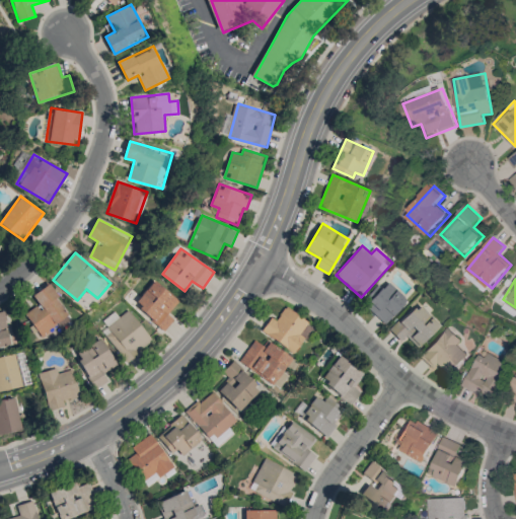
[(165,330),(175,319),(169,313),(180,301),(156,280),(135,303),(165,330)]
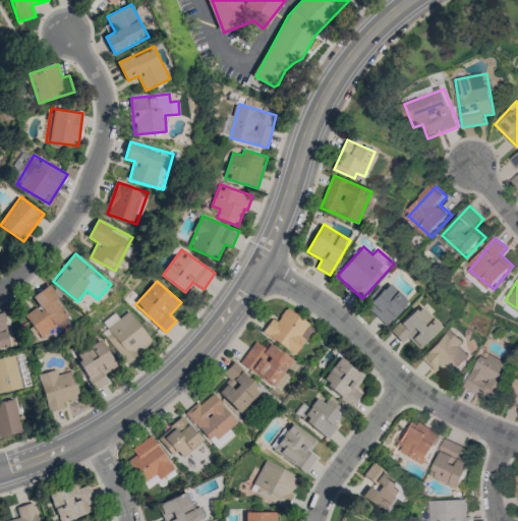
[(42,307),(27,314),(40,337),(72,319),(54,284),(35,295),(42,307)]
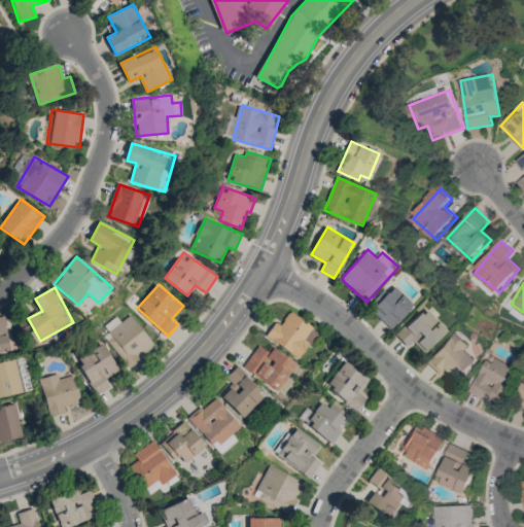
[(390,292),(385,288),(368,308),(392,329),(415,305),(395,287),(390,292)]
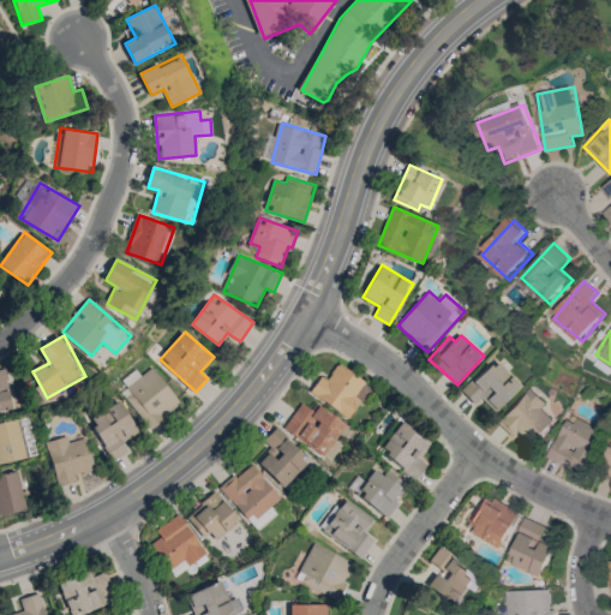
[(523,386),(498,359),(463,392),(475,404),(483,398),(496,412),(523,386)]
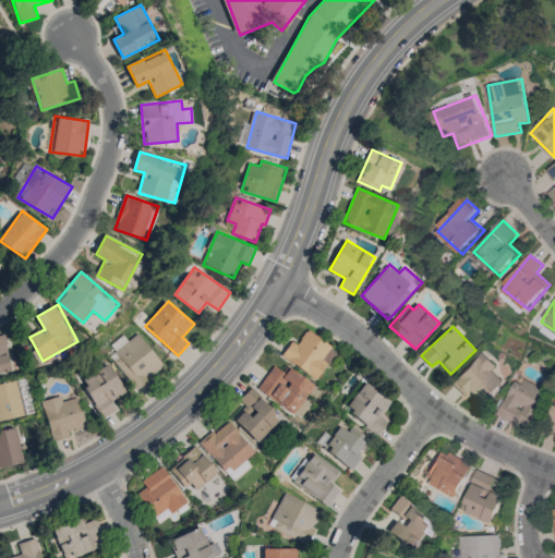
[(282,356),(321,379),(338,349),(308,330),(299,344),(292,340),(282,356)]
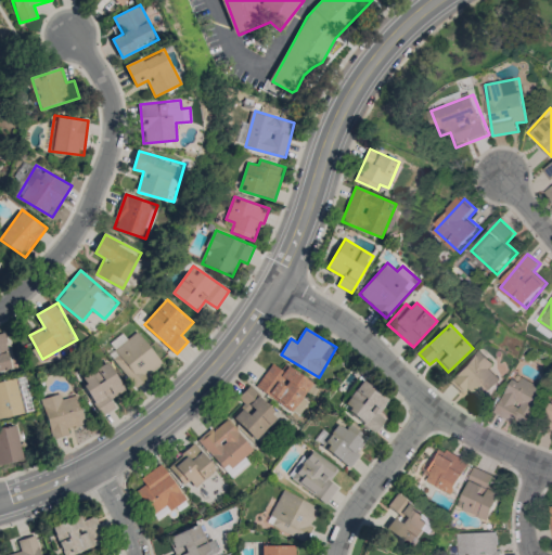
[(0,372),(17,369),(9,332),(0,334),(0,372)]
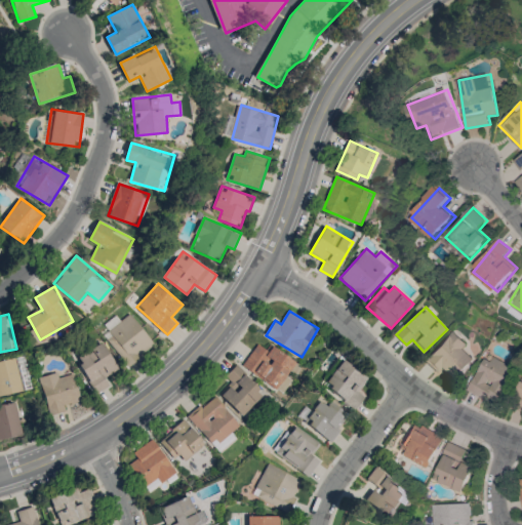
[(128,365),(156,345),(132,314),(105,334),(128,365)]
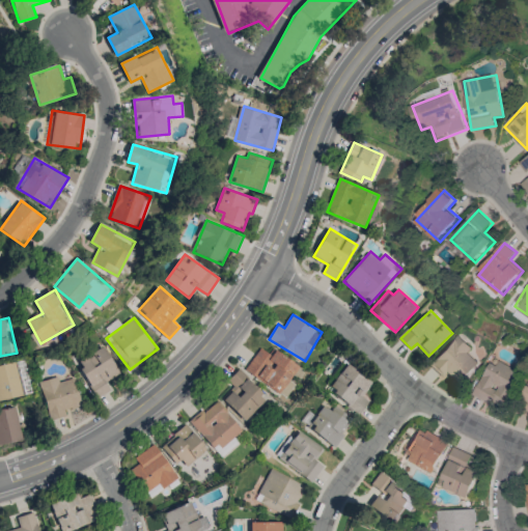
[(473,348),(460,335),(431,365),(443,376),(448,371),(461,384),(479,363),(469,354),(473,348)]
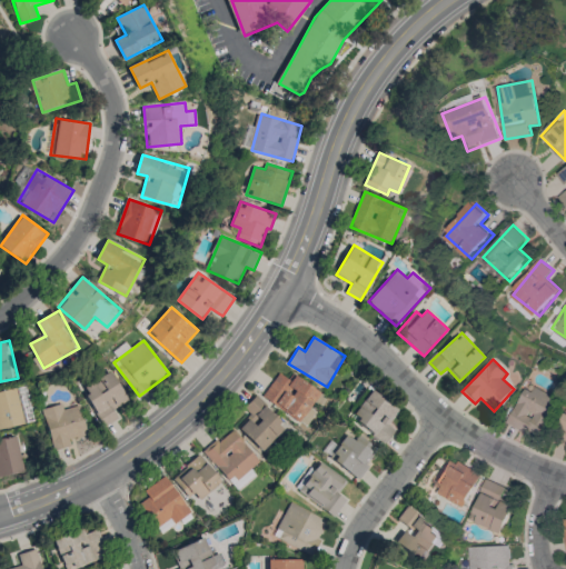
[(129,401),(113,371),(85,387),(106,427),(120,419),(115,409),(129,401)]
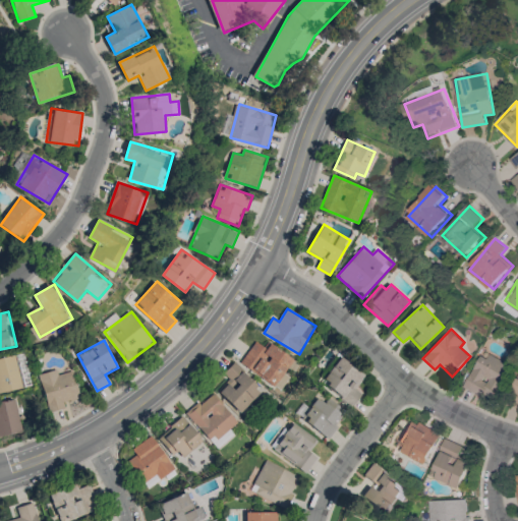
[(294,359),(270,342),(265,347),(256,341),(241,362),(275,386),(294,359)]
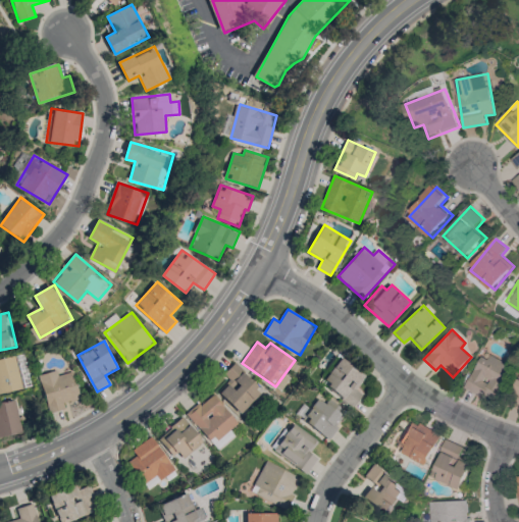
[(495,404),(515,368),(486,352),(466,386),(495,404)]
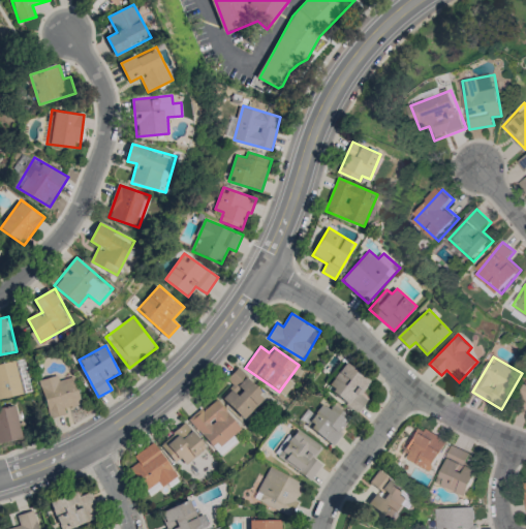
[(0,364),(0,399),(33,393),(27,359),(0,364)]
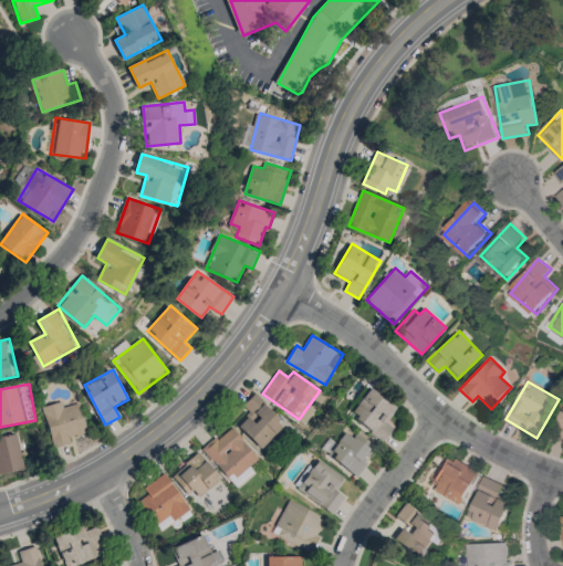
[(388,422),(399,407),(372,387),(351,417),(385,442),(395,427),(388,422)]
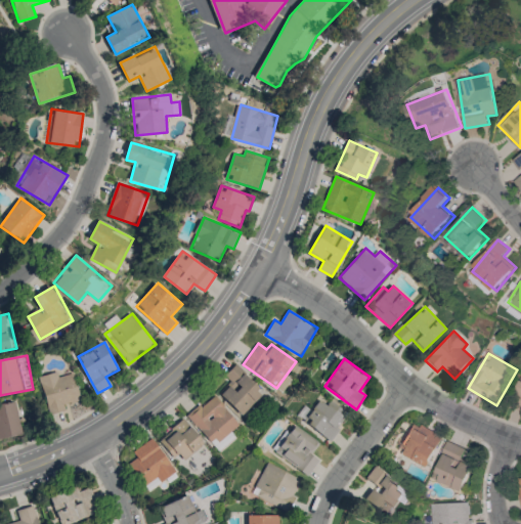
[(220,393),(243,416),(265,392),(236,364),(225,376),(231,382),(220,393)]
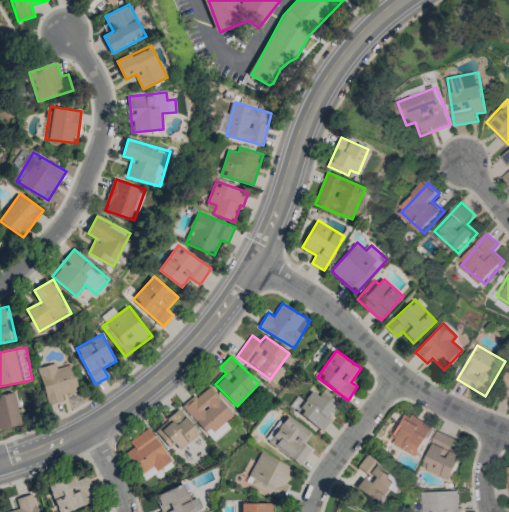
[(65,401),(64,395),(79,391),(73,364),(59,368),(57,363),(40,367),(49,405),(65,401)]
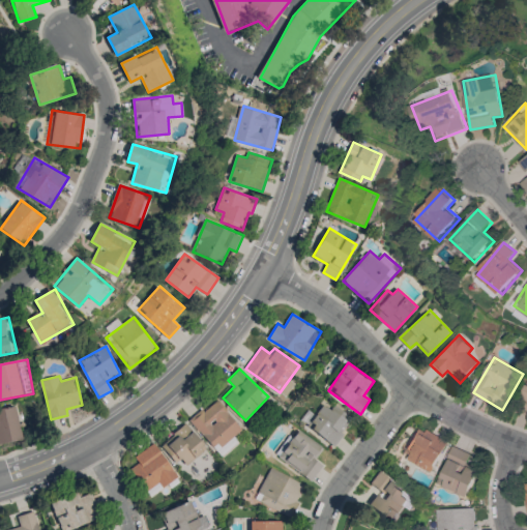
[(243,430),(217,399),(192,420),(222,457),(237,444),(233,439),(243,430)]
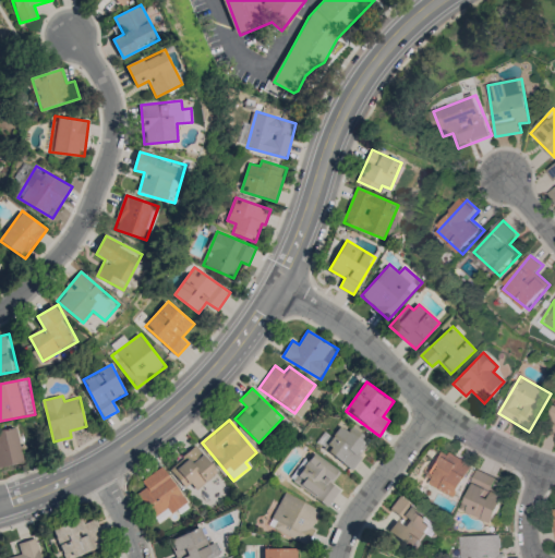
[(0,466),(24,461),(16,426),(0,429),(0,433),(1,437),(0,437),(0,466)]
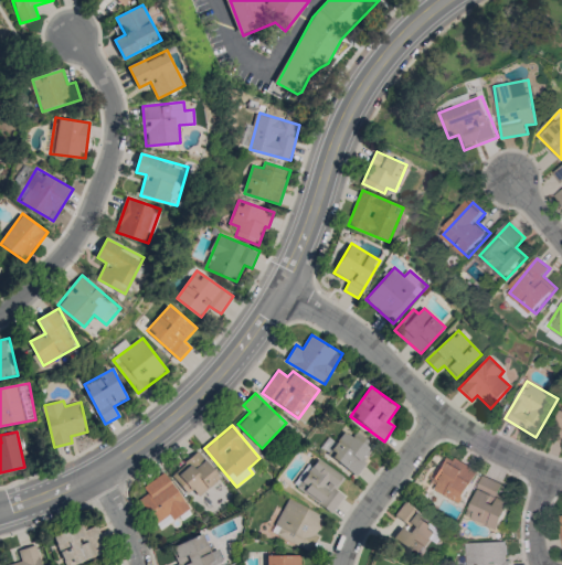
[(358,476),(368,464),(362,459),(373,445),(361,435),(357,439),(347,432),(329,454),(358,476)]
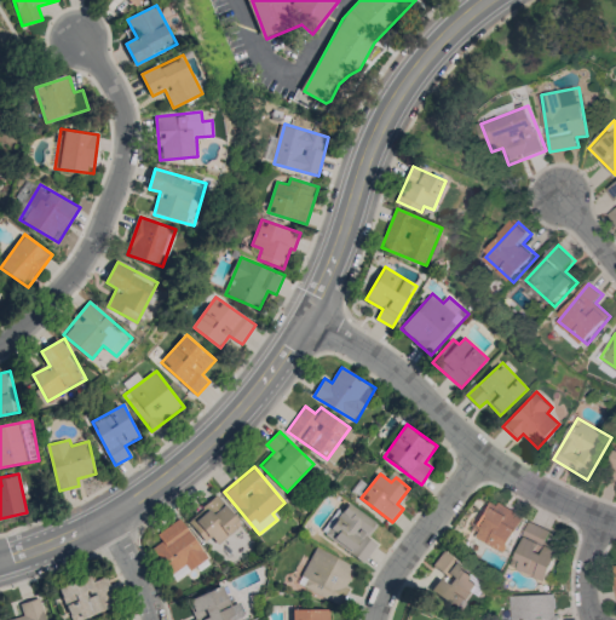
[(214,537),(218,543),(242,526),(220,495),(189,518),(206,543),(214,537)]
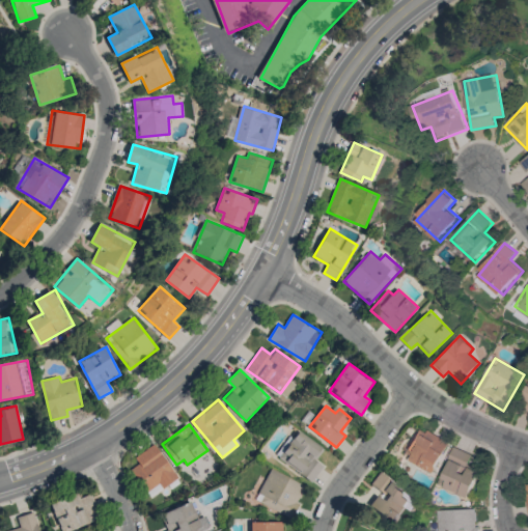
[(433,473),(450,443),(421,427),(408,449),(414,453),(410,460),(433,473)]
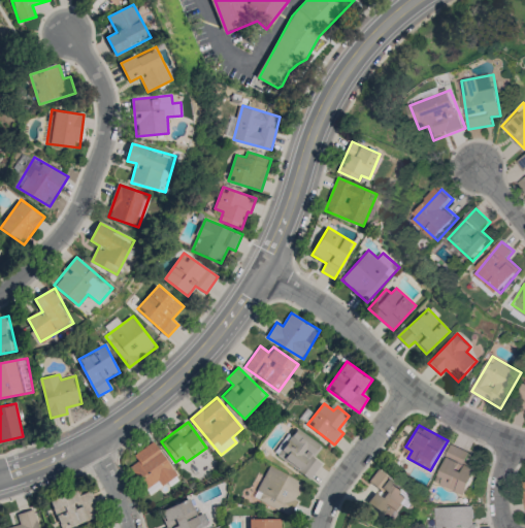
[(323,463),(315,457),(323,447),(296,427),(276,454),(312,480),(323,463)]
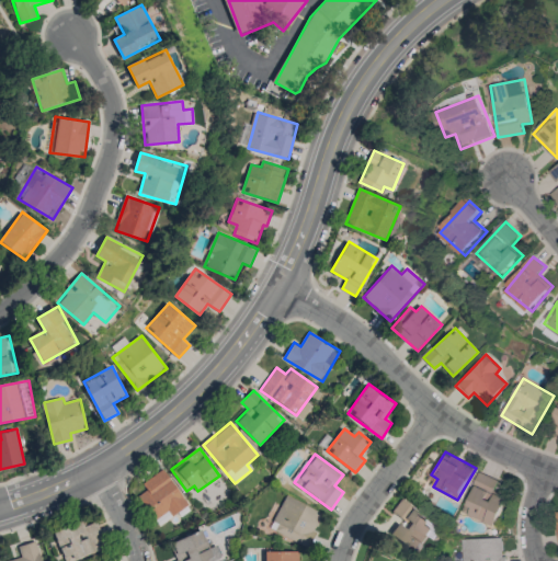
[(157,521),(170,511),(173,517),(191,504),(163,468),(144,483),(148,490),(139,496),(157,521)]
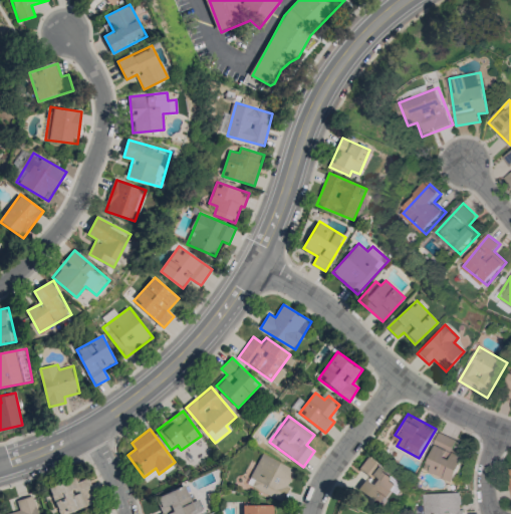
[(454,483),(465,457),(453,452),(458,440),(440,432),(424,470),(454,483)]
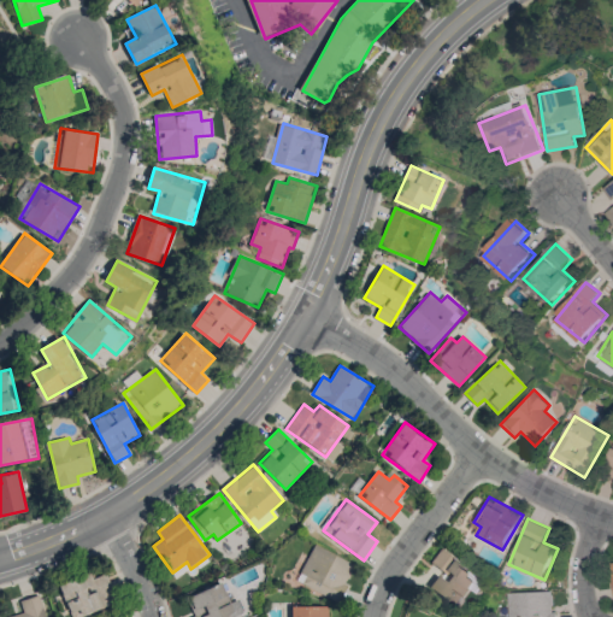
[(358,565),(316,545),(298,581),(340,601),(358,565)]
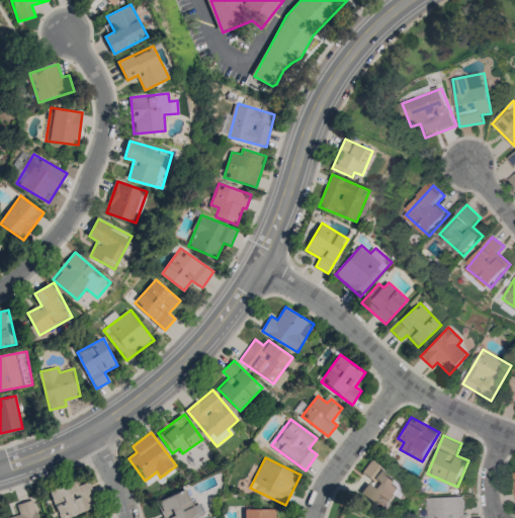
[(404,485),(371,460),(363,471),(372,480),(361,494),(384,511),(404,485)]
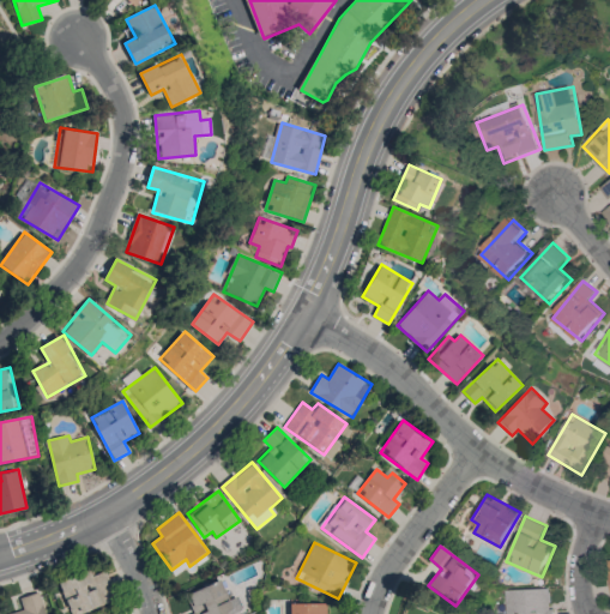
[(107,570),(92,576),(90,570),(60,582),(72,613),(80,613),(119,599),(107,570)]
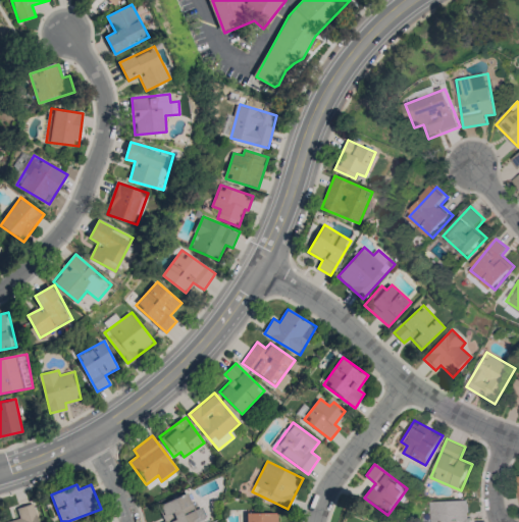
[(159,505),(166,521),(163,521),(202,521),(207,520),(202,507),(196,510),(189,492),(159,505)]
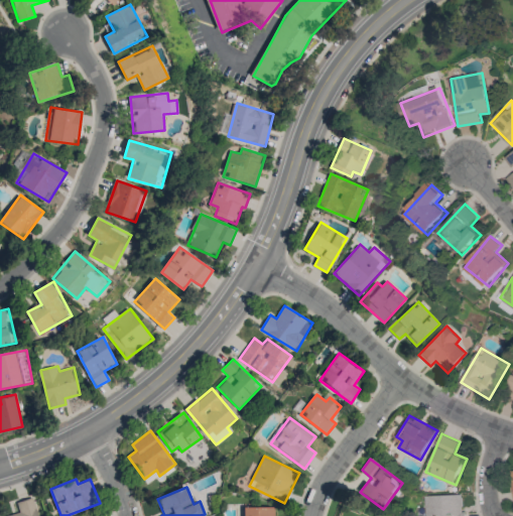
[(426,496),(426,515),(465,515),(465,495),(426,496)]
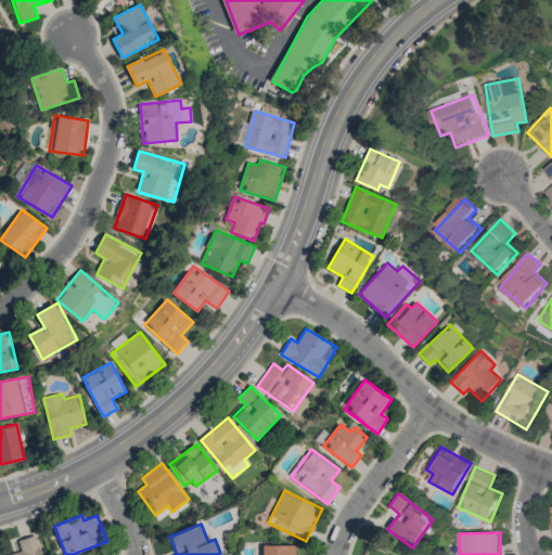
[(7,554),(5,554),(42,554),(38,534),(20,539),(23,552),(7,554)]
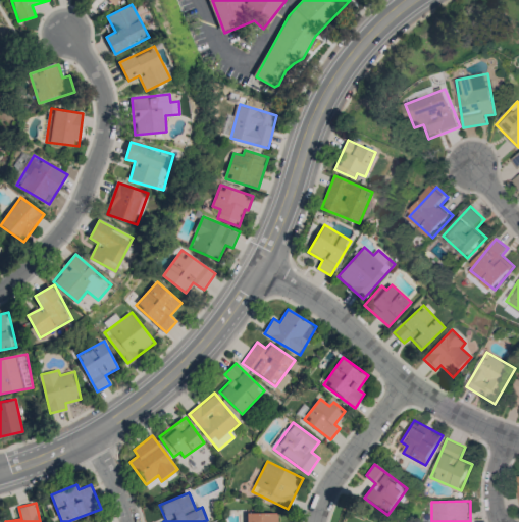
[(277,521),(277,513),(247,513),(247,521),(277,521)]
